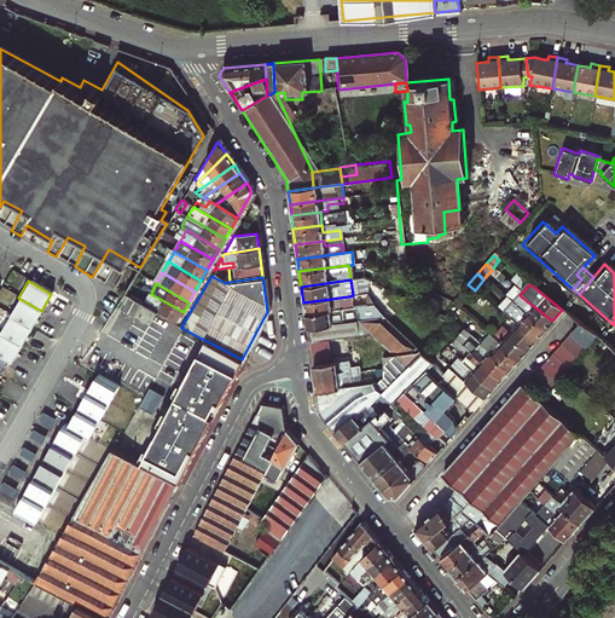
[(184,312),(151,294),(148,299),(145,304),(156,310),(178,323),(178,322),(184,312)]
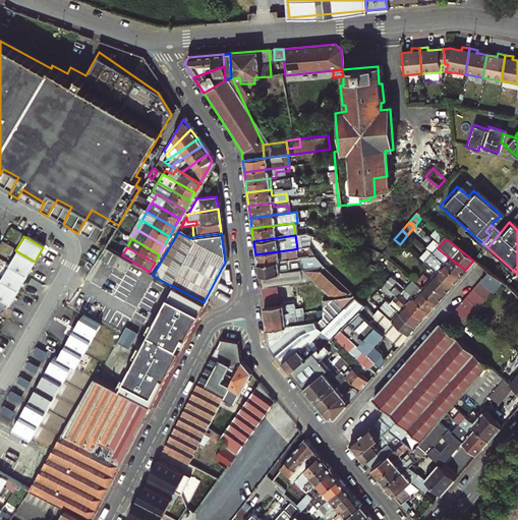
[(465,270),(444,253),(438,248),(430,257),(457,279),(465,270)]
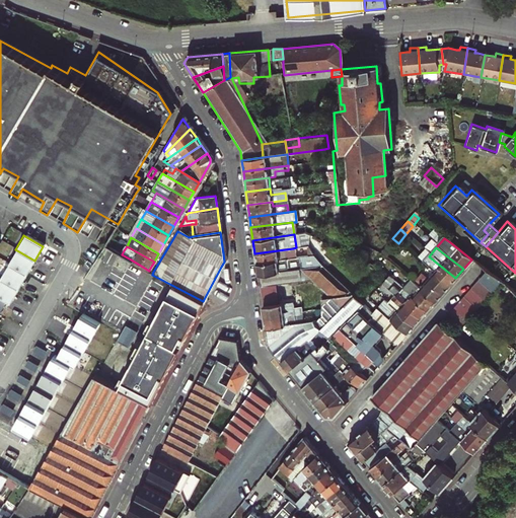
[(254,253),(255,264),(286,260),(285,254),(294,253),(293,248),(254,253)]
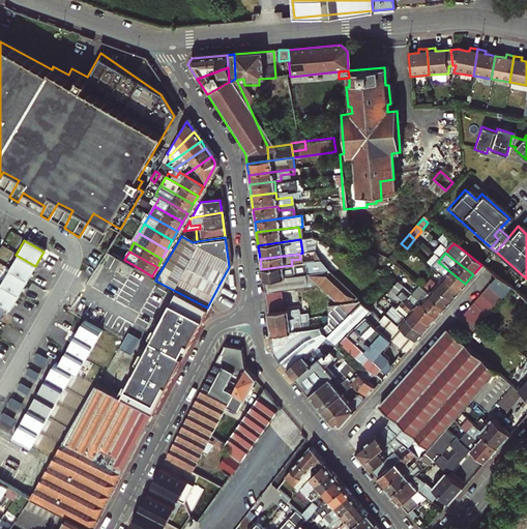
[(35,266),(16,255),(7,269),(27,281),(35,266)]
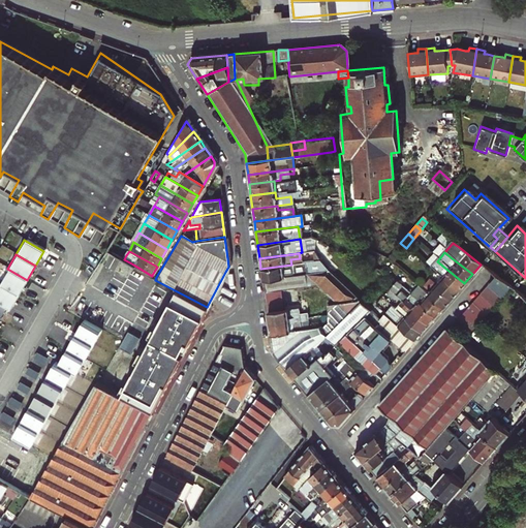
[(263,280),(328,271),(317,260),(300,262),(291,265),(260,269),(263,280)]
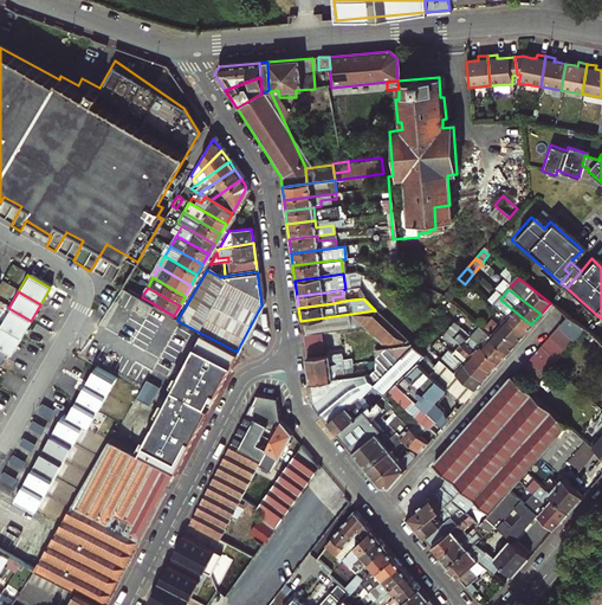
[(503,317),(523,334),(531,324),(500,300),(492,309),(503,317)]
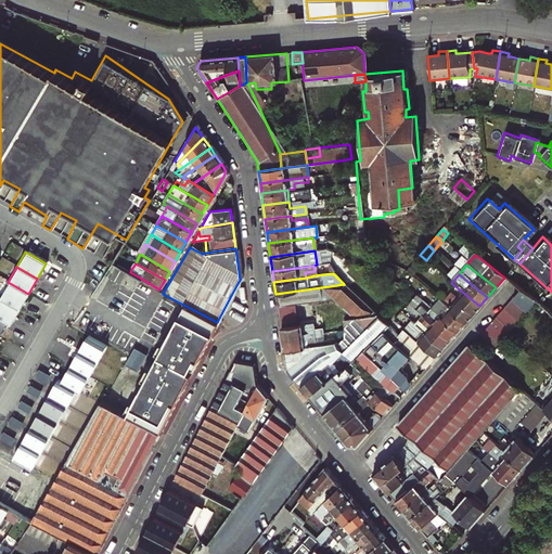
[(28,294),(8,282),(0,296),(0,299),(20,309),(28,294)]
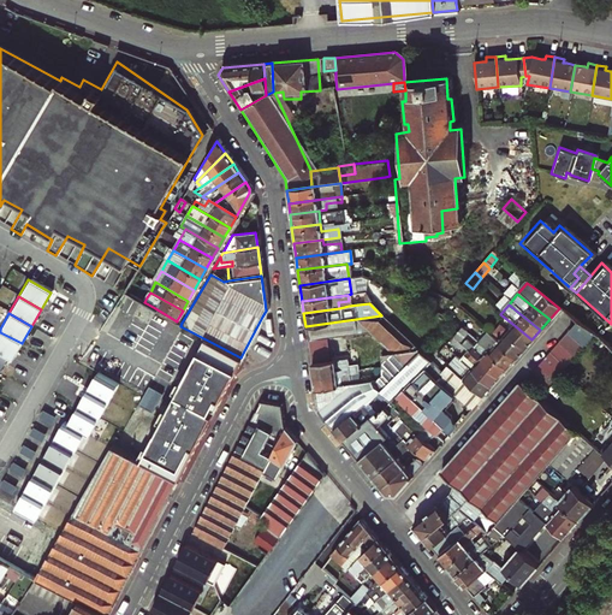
[(415,350),(381,315),(306,326),(307,342),(367,333),(393,353),(415,350)]
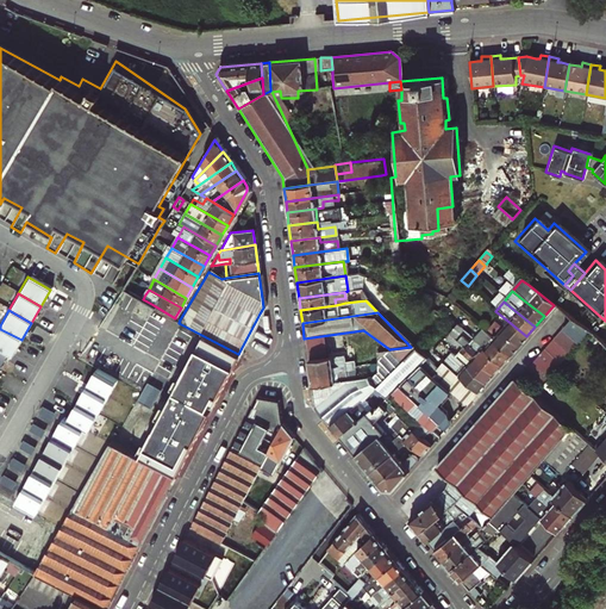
[(570,318),(561,330),(576,343),(587,331),(570,318)]
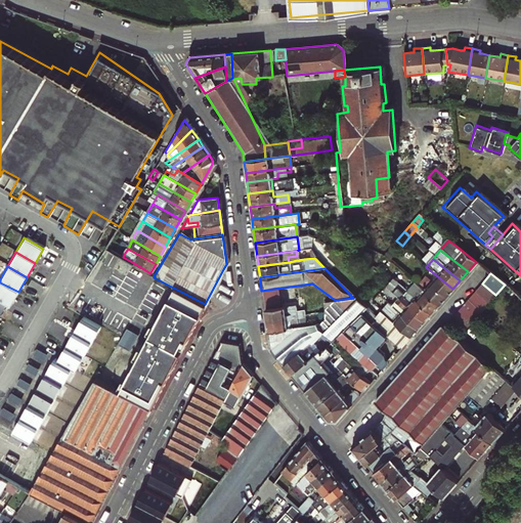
[(445,298),(452,289),(435,274),(428,284),(445,298)]
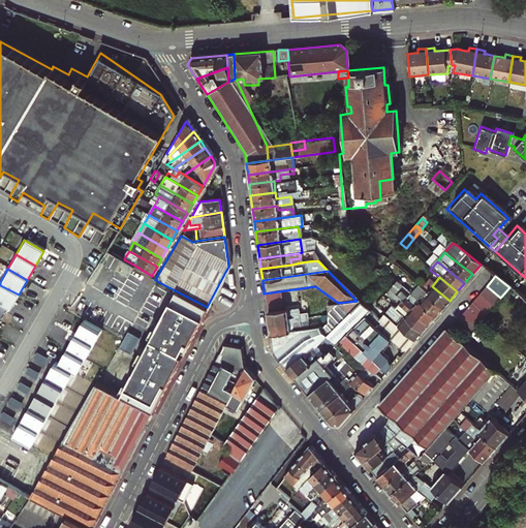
[(384,292),(391,297),(398,288),(392,284),(384,292)]
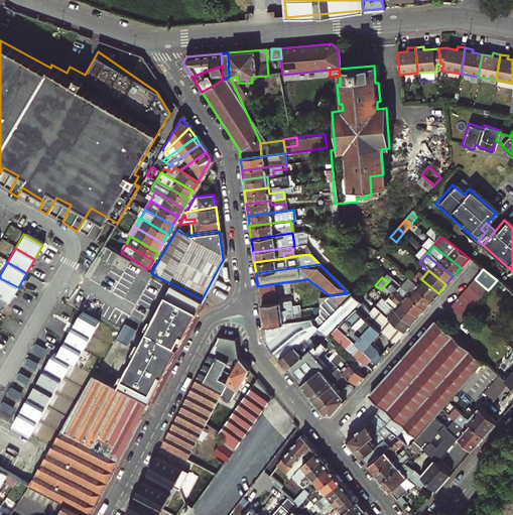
[(18,287),(0,278),(0,297),(5,300),(10,302),(18,287)]
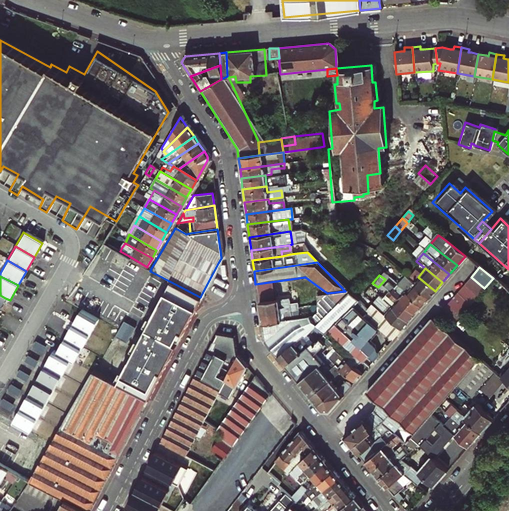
[(401,277),(393,287),(420,308),(427,299),(411,285),(401,277)]
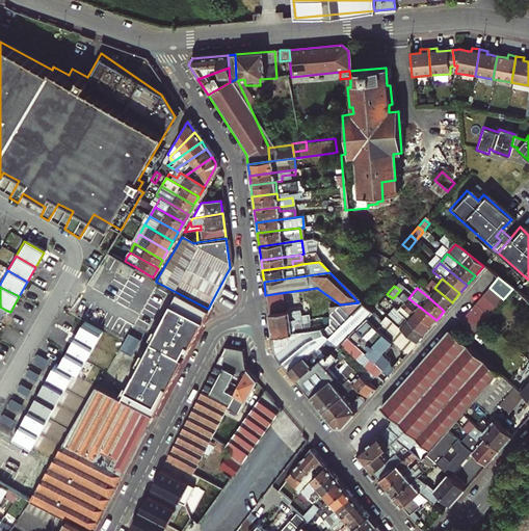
[(452,302),(434,288),(427,296),(444,311),(452,302)]
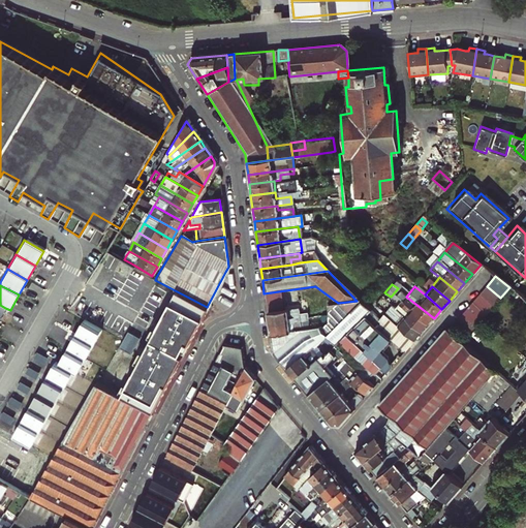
[(486,286),(478,294),(493,306),(500,298),(487,286),(486,286)]
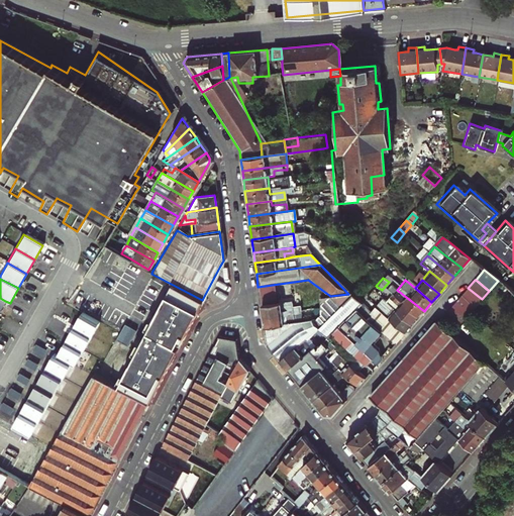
[(370,293),(375,298),(382,290),(376,286),(370,293)]
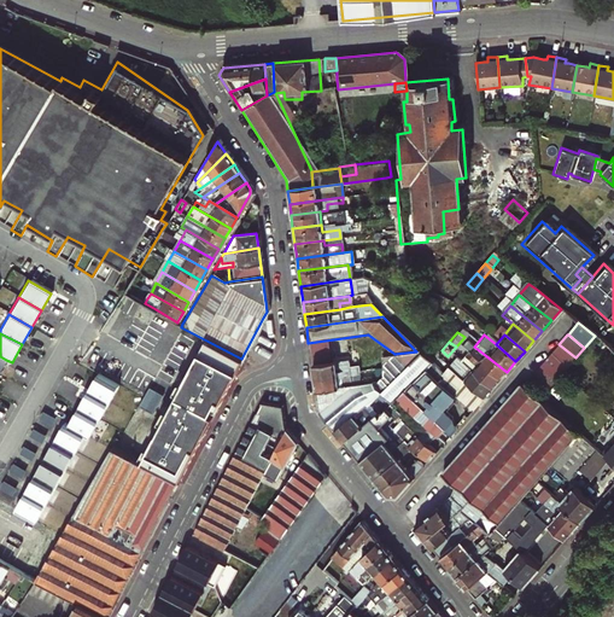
[(550,354),(567,367),(576,358),(559,344),(550,354)]
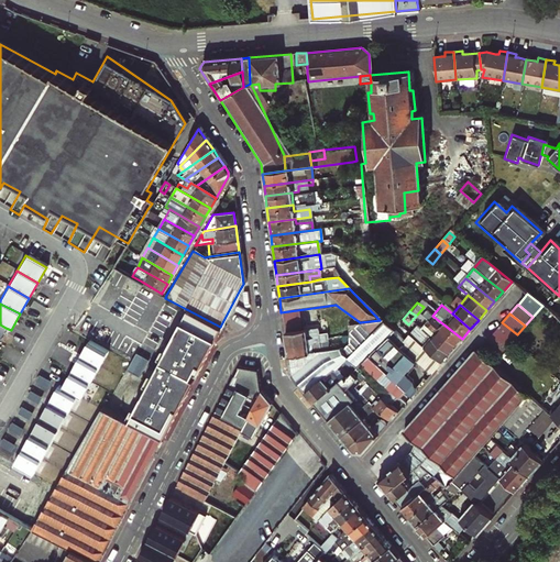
[(462,339),(432,316),(426,323),(454,346),(462,339)]
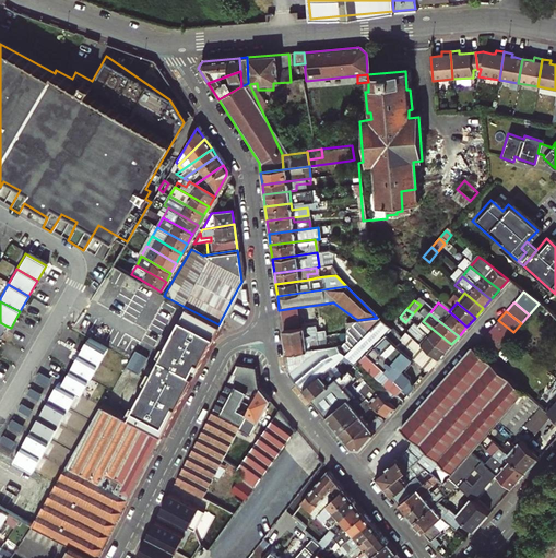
[(350,345),(321,348),(285,353),(288,374),(302,390),(329,367),(330,369),(344,357),(352,366),(356,361),(364,354),(381,336),(387,331),(377,318),(357,320),(347,322),(349,333),(350,345)]
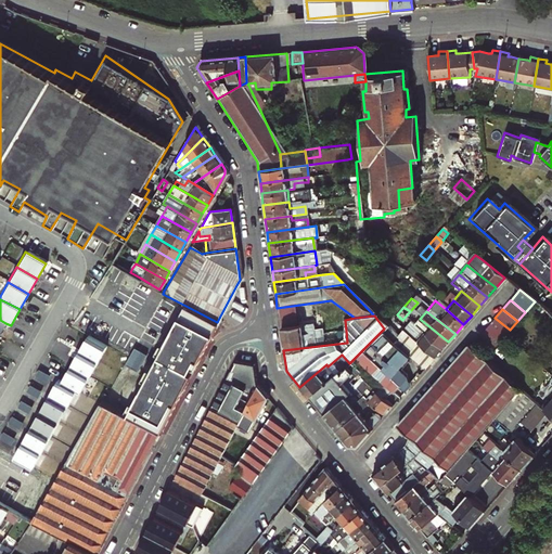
[(504,335),(510,330),(495,318),(486,327),(501,339),(504,335)]
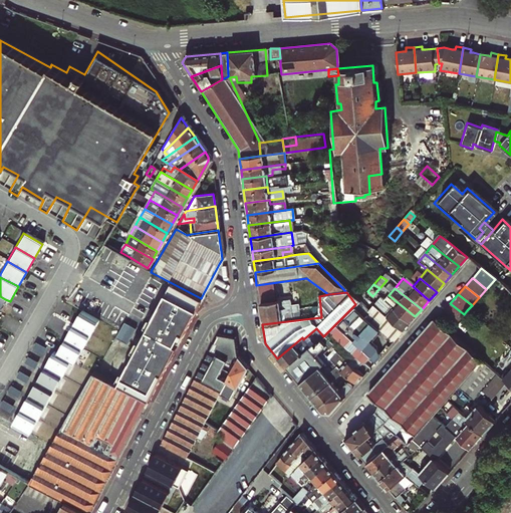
[(415,316),(389,295),(382,303),(408,324),(415,316)]
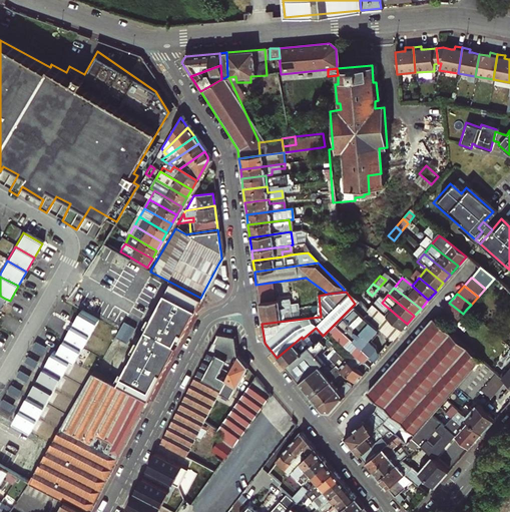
[(401,331),(407,324),(382,303),(377,299),(370,307),(401,331)]
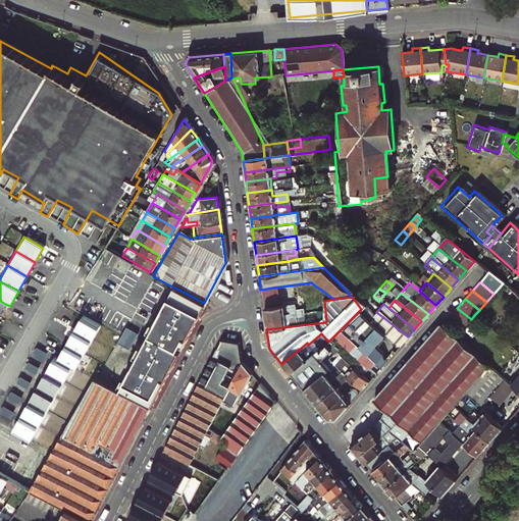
[(293,305),(263,310),(265,319),(299,315),(301,314),(300,310),(293,311),(293,305)]
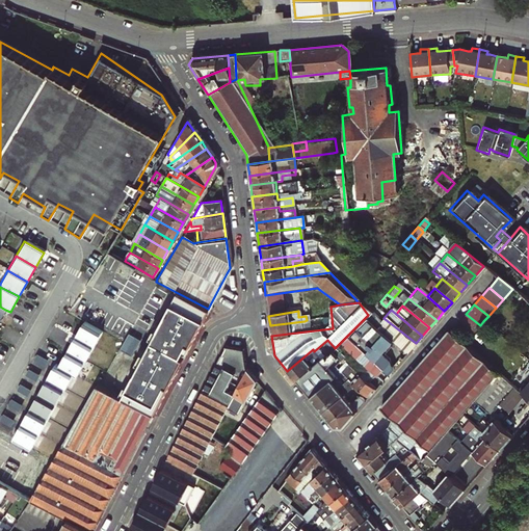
[(466,314),(458,323),(472,335),(480,325),(466,314)]
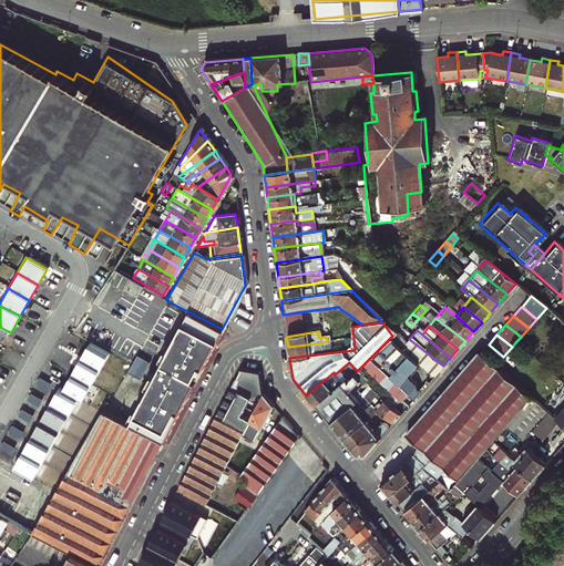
[(403,345),(392,336),(387,341),(416,364),(432,379),(443,366),(409,339),(403,345)]
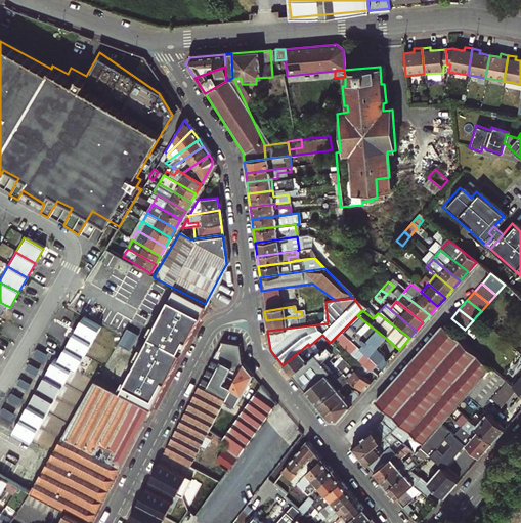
[(368,358),(376,365),(382,369),(386,364),(385,361),(382,358),(381,355),(374,348),(381,340),(384,337),(357,315),(341,332),(368,358)]
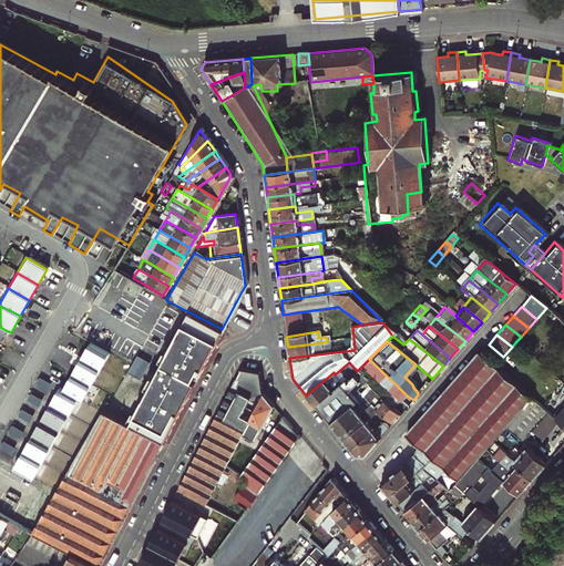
[(79,360),(98,371),(108,353),(89,342),(79,360)]
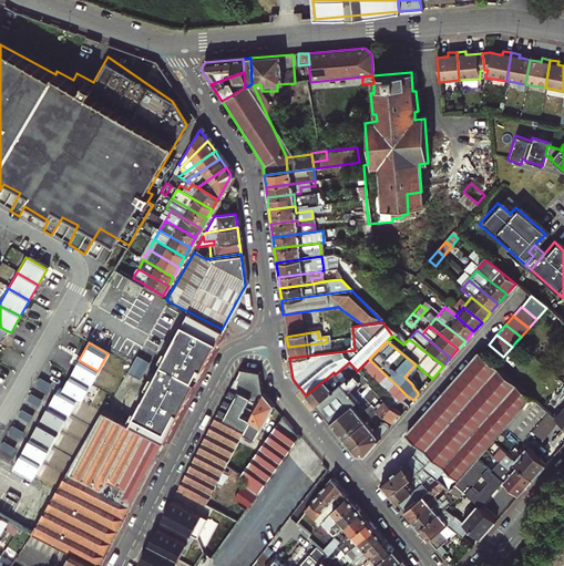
[(288,347),(289,358),(326,353),(325,342),(288,347)]
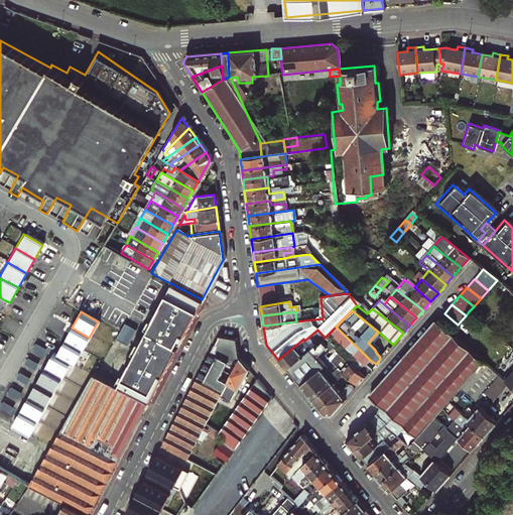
[(458,389),(470,376),(481,363),(449,335),(433,322),(367,397),(379,407),(401,426),(404,424),(417,435),(433,417),(439,410),(446,402),(458,389)]
